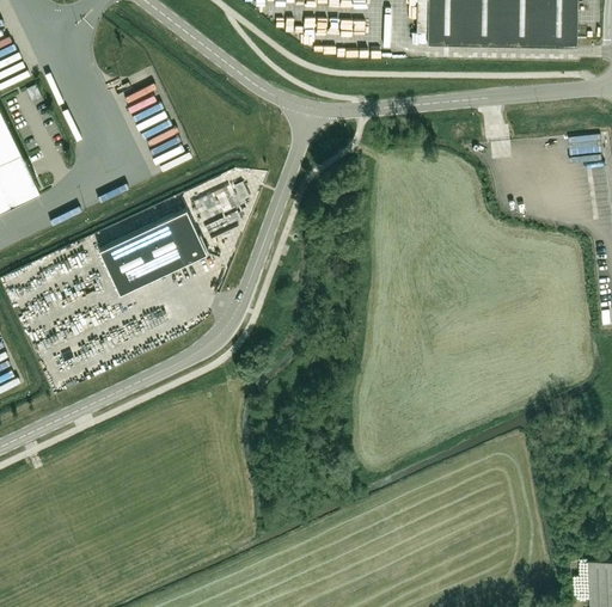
[(576,0),(427,0),(427,47),(576,49),(576,0)]
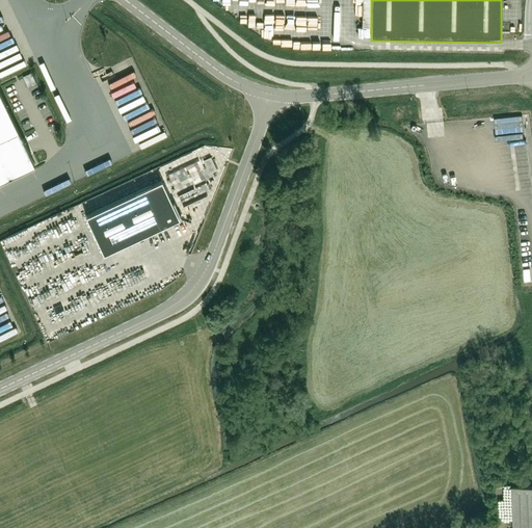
[(0,183),(34,167),(30,159),(22,141),(0,96),(0,183)]
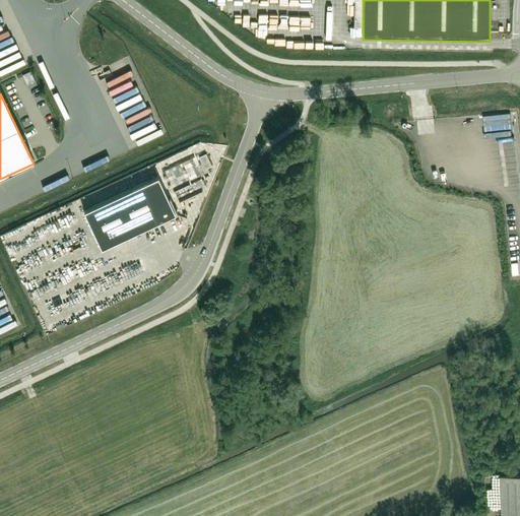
[(486,146),(473,147),(474,157),(488,157),(486,146)]
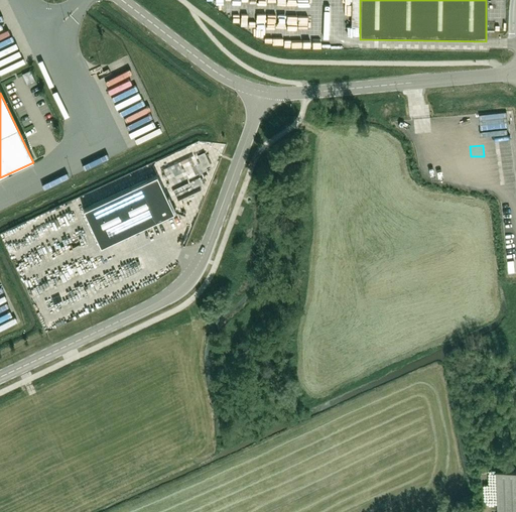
[(156,178),(83,213),(100,250),(157,223),(157,224),(175,216),(167,201),(156,178)]
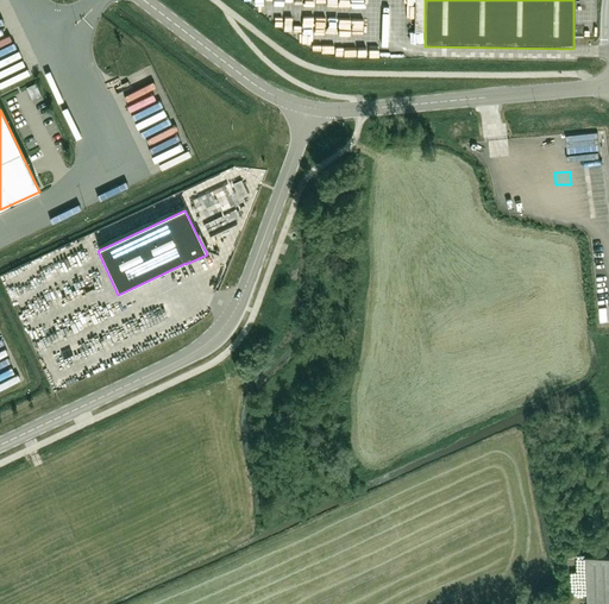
[(102,352),(113,345),(108,339),(98,346),(102,352)]
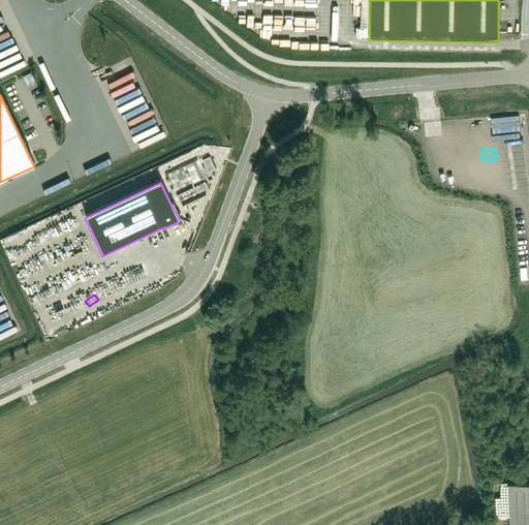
[(528,524),(528,487),(507,489),(509,524),(528,524)]
